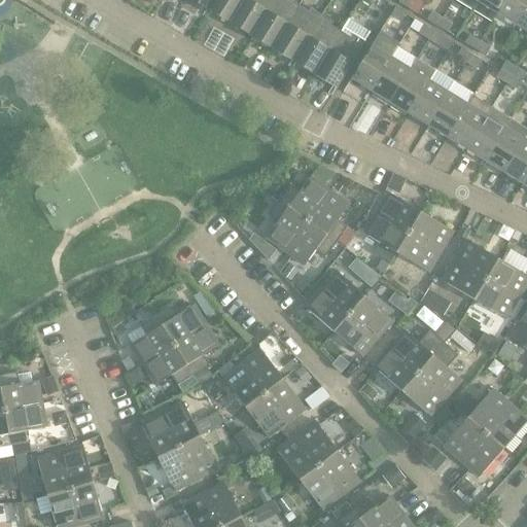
[(191,0),(210,11),(216,0),(191,0)]
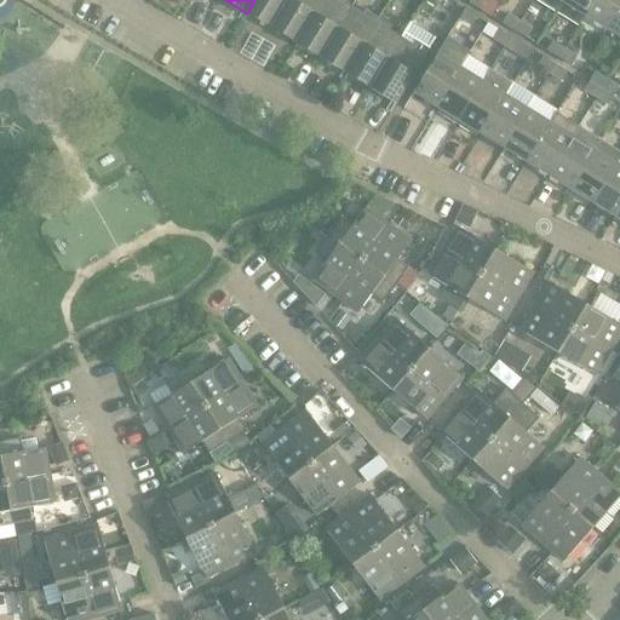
[(254,0),(247,13),(271,28),(288,0),(254,0)]
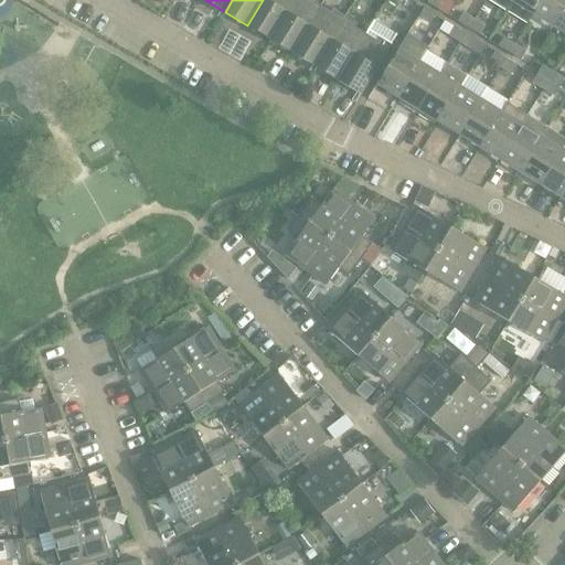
[(263,0),(247,25),(270,40),(294,0),(263,0)]
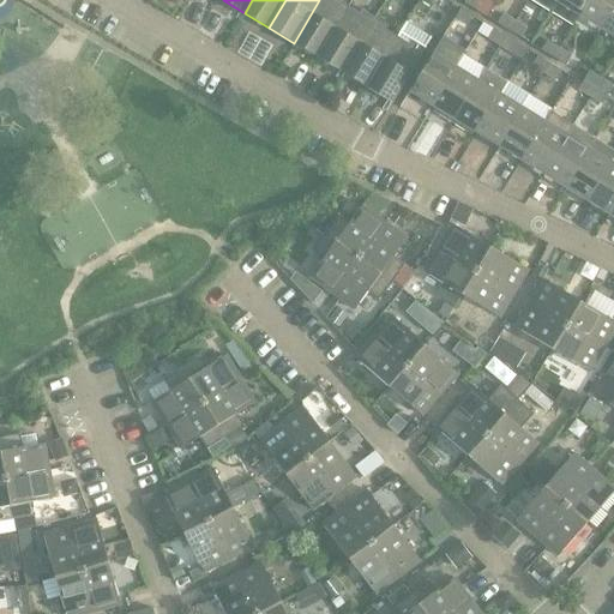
[(319,0),(294,43),(318,58),(349,7),(337,0),(319,0)]
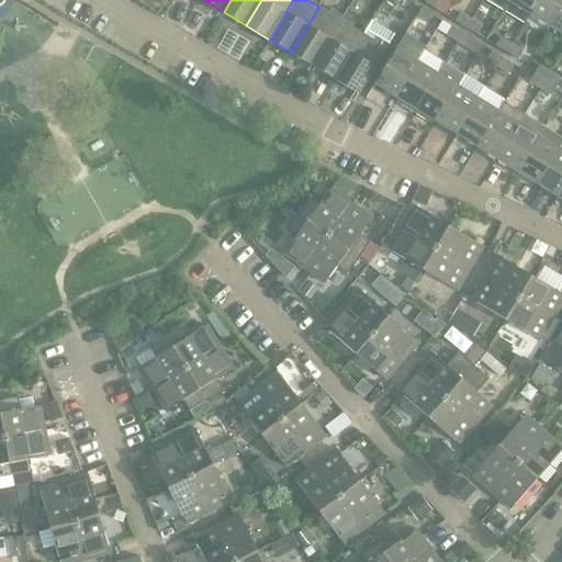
[(439,0),(427,0),(426,3),(437,10),(442,1),(439,0)]
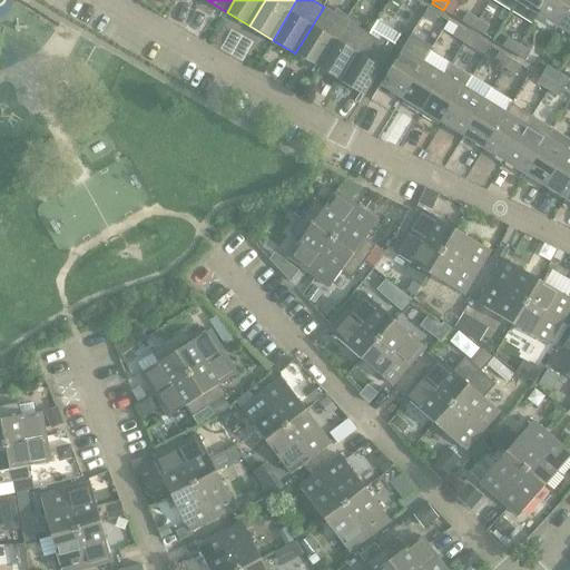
[(492,0),(512,11),(519,0),(492,0)]
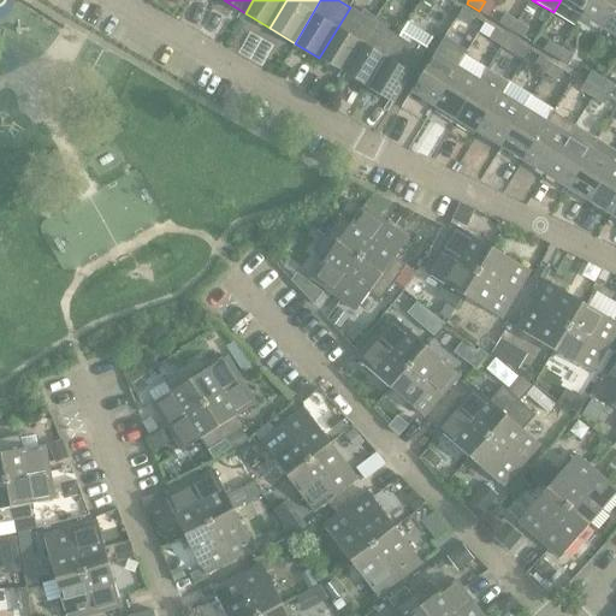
[(561,0),(554,12),(575,27),(582,16),(591,0),(561,0)]
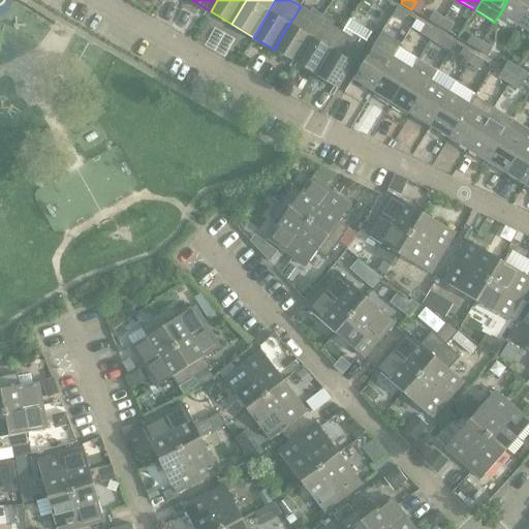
[(528,0),(507,0),(500,13),(519,26),(528,8),(528,0)]
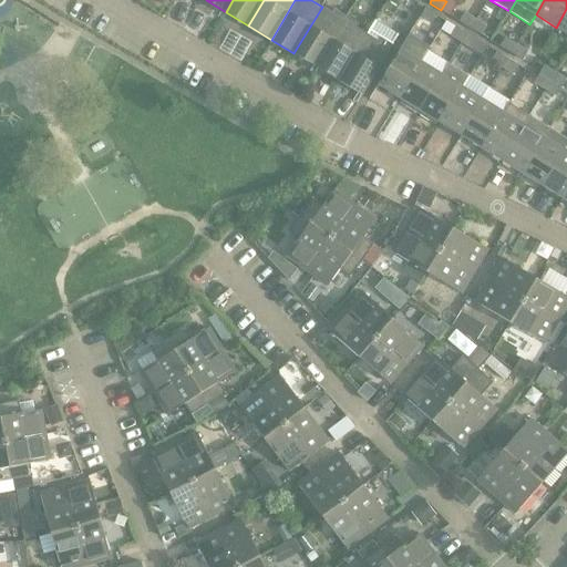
[(322,7),(294,53),(316,68),(347,17),(336,10),(333,13),(322,7)]
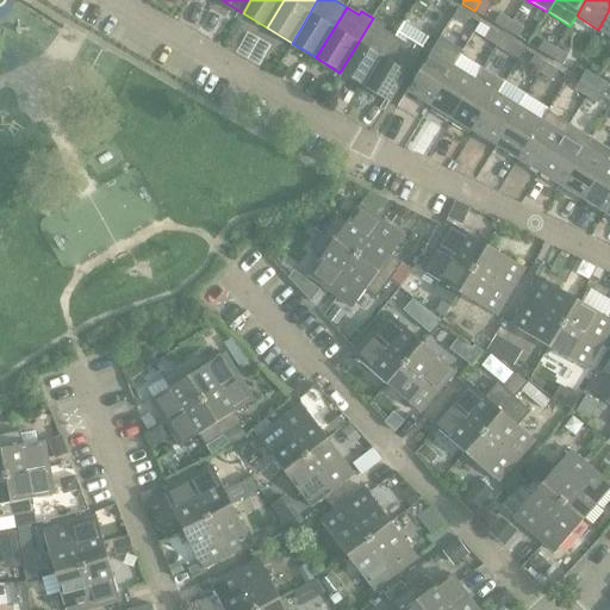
[(459,10),(453,18),(465,26),(471,17),(459,10)]
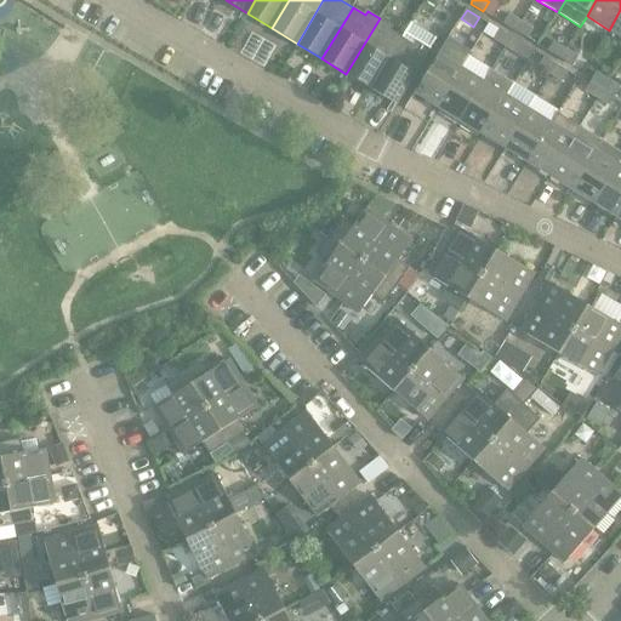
[(620,10),(609,30),(620,36),(620,10)]
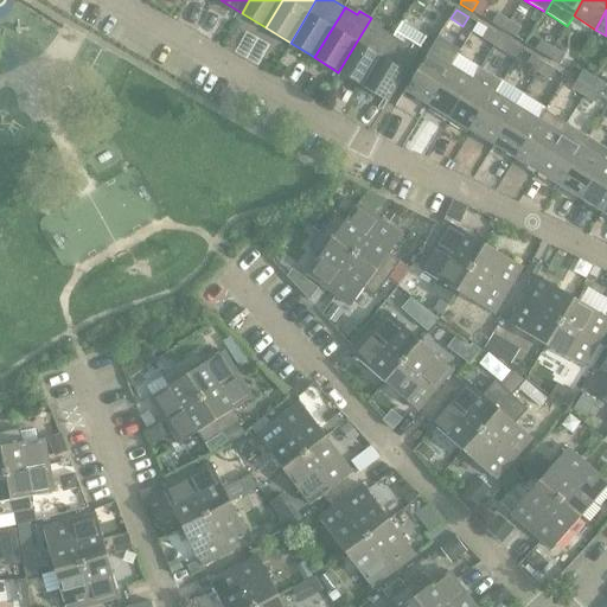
[(492,24),(505,31),(510,21),(498,14),(492,24)]
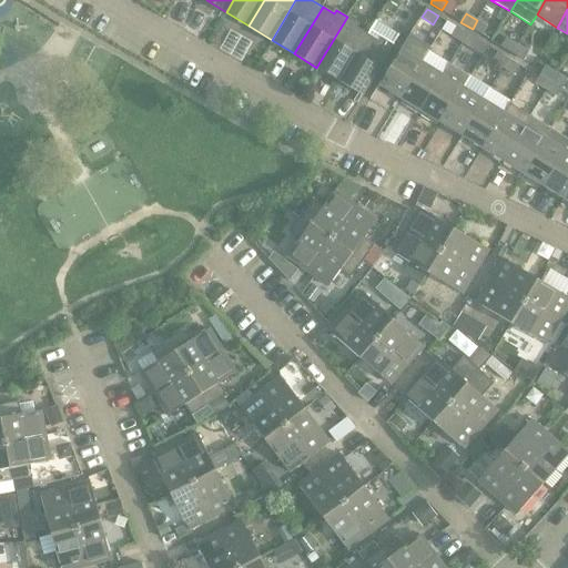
[(347,17),(316,68),(340,81),(368,34),(357,28),(359,24),(347,17)]
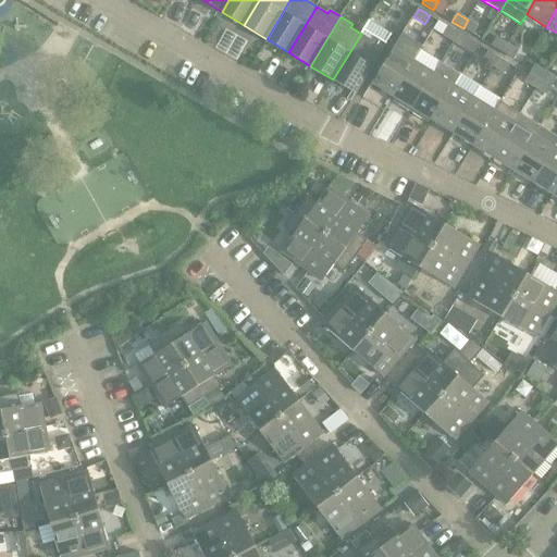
[(361,34),(333,79),(356,94),(392,35),(370,20),(361,34)]
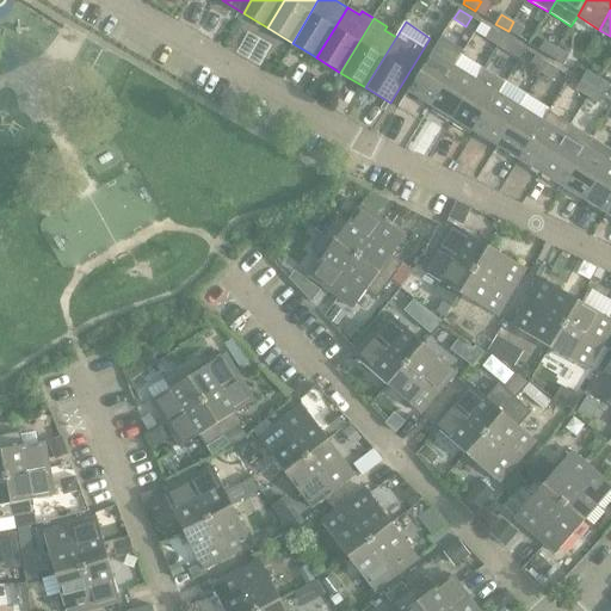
[(513,22),(508,31),(520,38),(525,29),(513,22)]
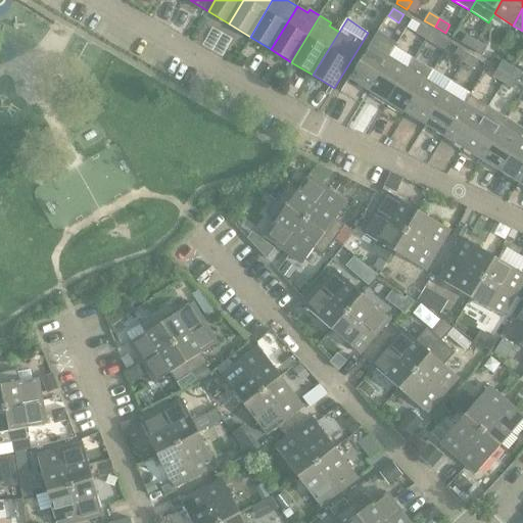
[(416,33),(427,39),(431,32),(421,26),(416,33)]
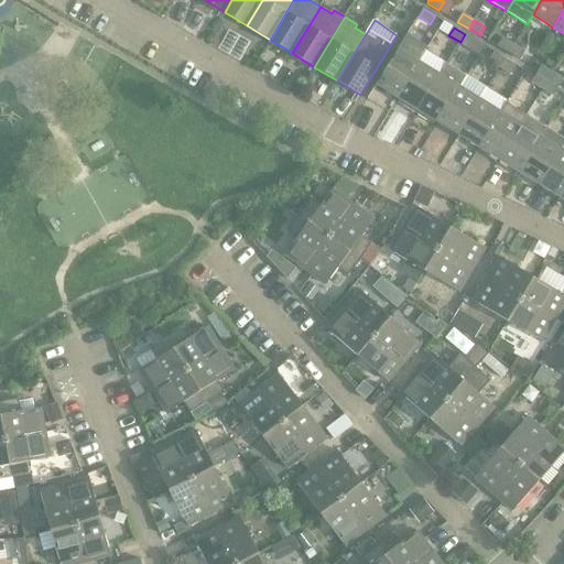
[(408,34),(377,85),(398,98),(420,63),(429,47),(408,34)]
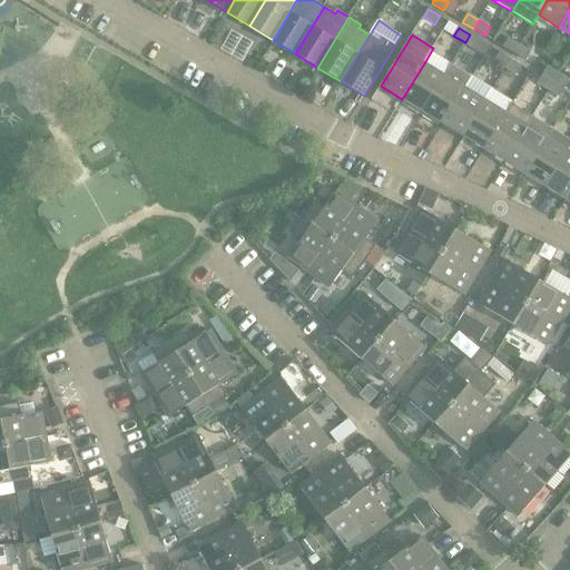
[(470,35),(465,42),(477,50),(481,41),(470,35)]
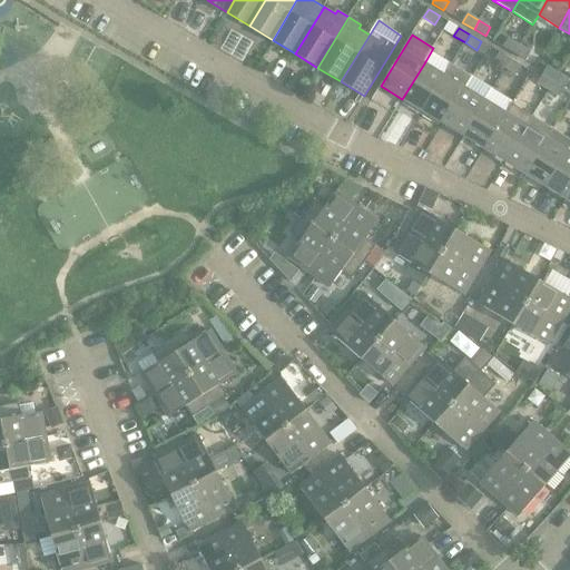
[(504,47),(516,53),(520,45),(509,38),(504,47)]
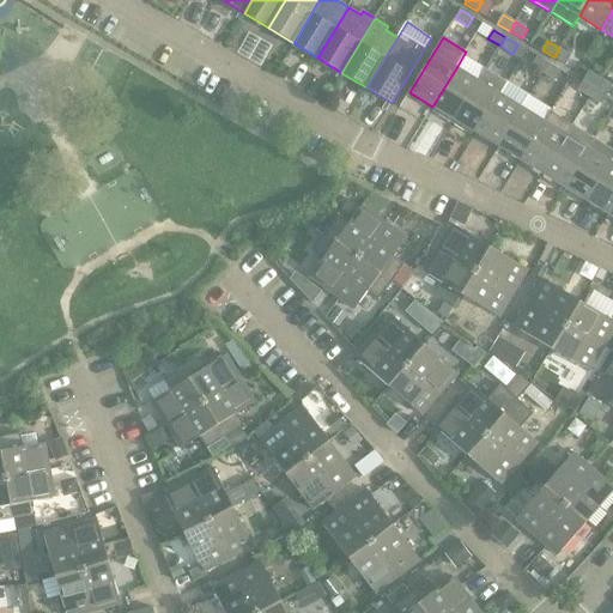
[(559,48),(554,58),(566,65),(571,55),(559,48)]
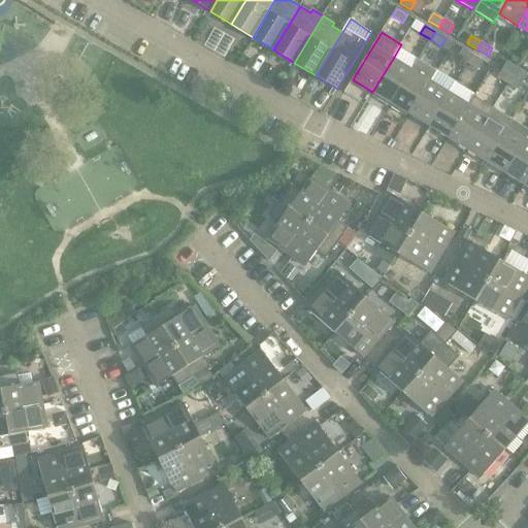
[(458,57),(468,63),(473,55),(463,48),(458,57)]
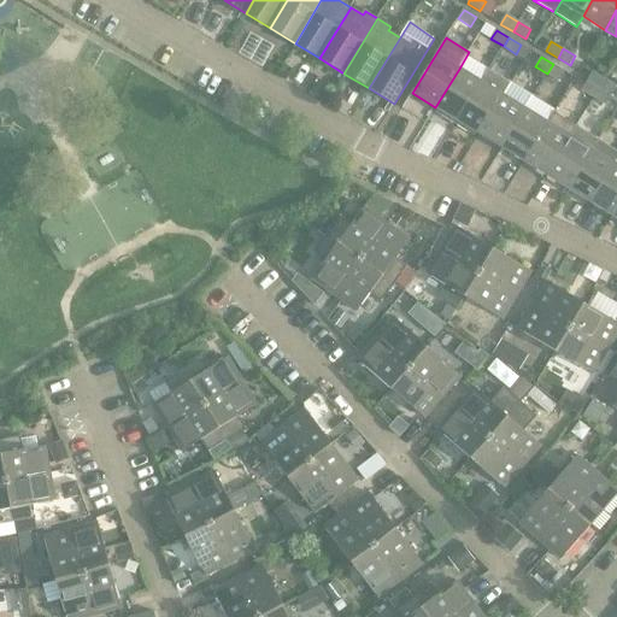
[(553,64),(547,74),(559,81),(565,72),(553,64)]
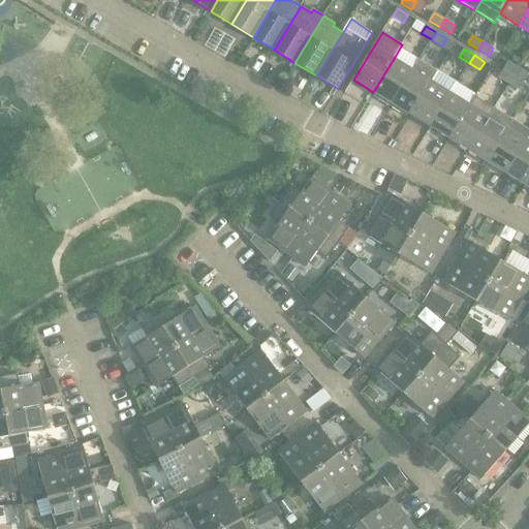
[(394,59),(373,92),(381,96),(379,99),(391,106),(412,70),(394,59)]
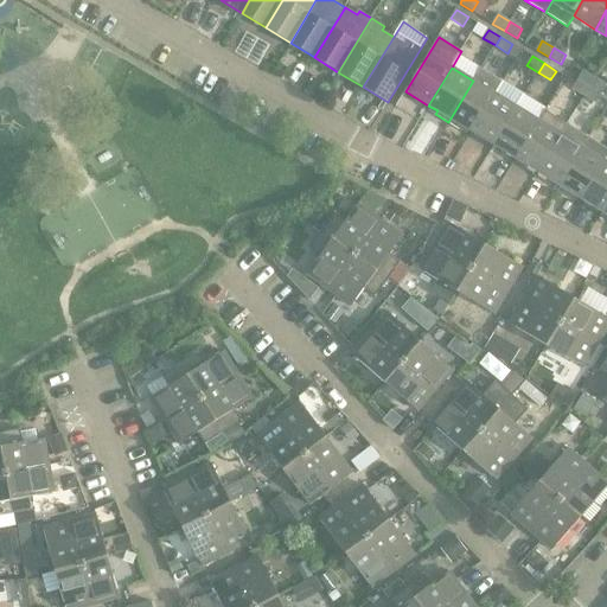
[(481,69),(473,81),(448,122),(461,129),(462,126),(472,132),(503,82),(481,69)]
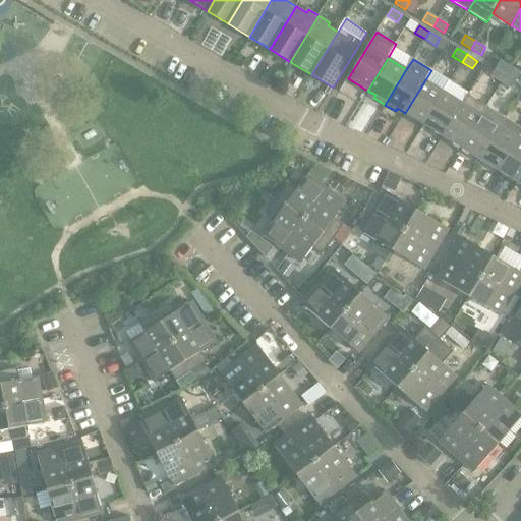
[(501,61),(496,68),(506,75),(511,67),(501,61)]
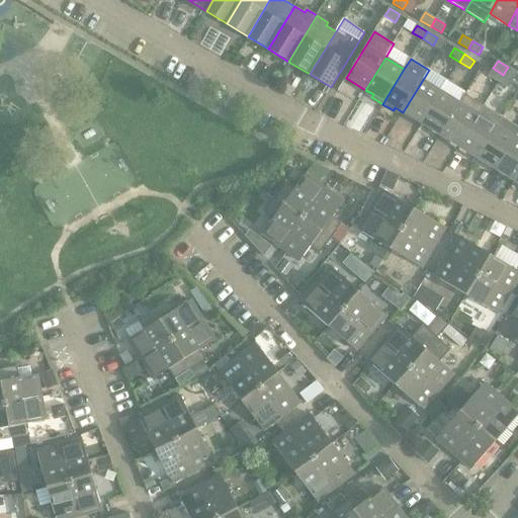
[(517,73),(508,67),(503,75),(514,81),(517,73)]
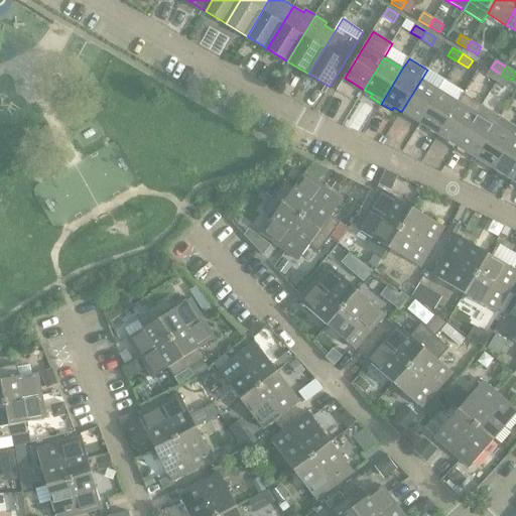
[(501,75),(491,68),(487,76),(497,82),(501,75)]
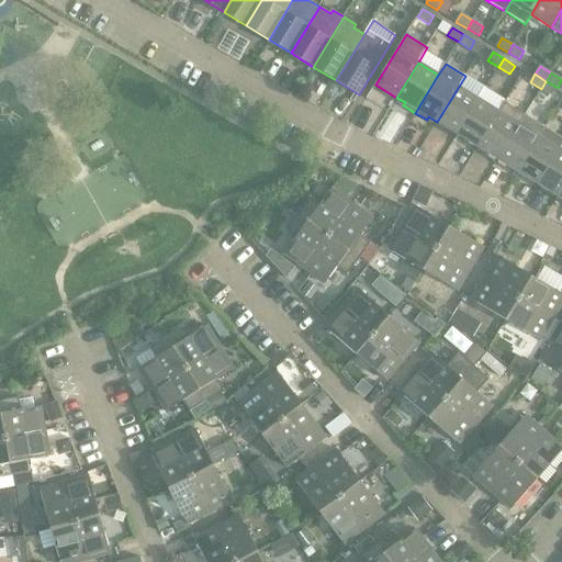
[(465,76),(437,122),(458,134),(479,99),(486,88),(465,76)]
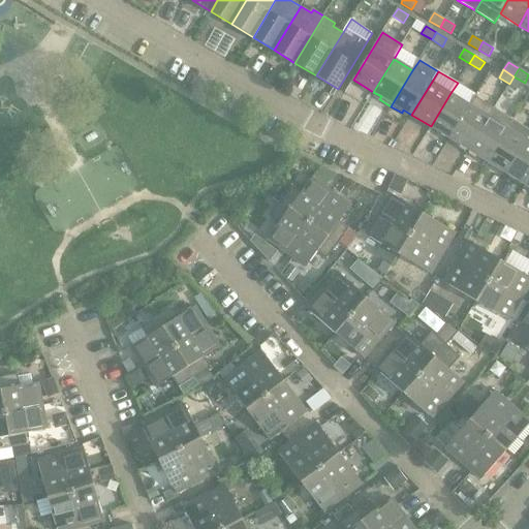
[(514,76),(509,84),(520,90),(525,83),(514,76)]
